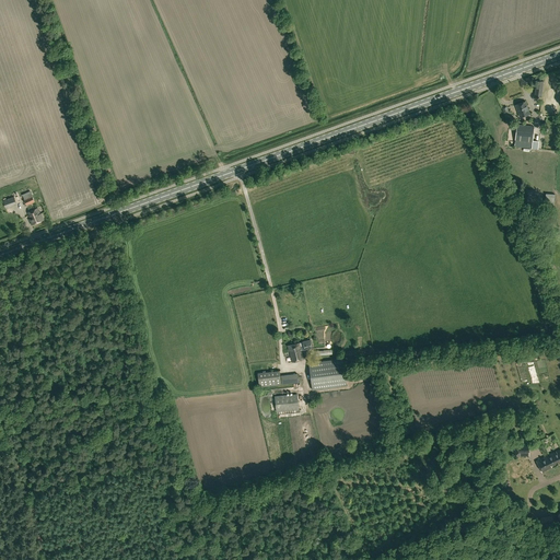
[(521,117),(529,114),(525,101),(516,105),(521,117)]
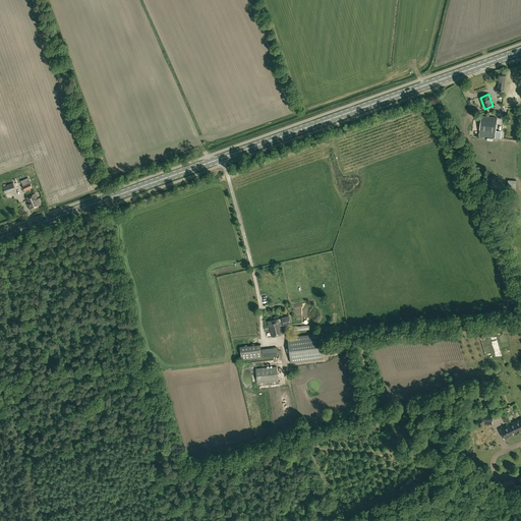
[(495,137),(497,119),(480,117),(478,136),(495,137)]
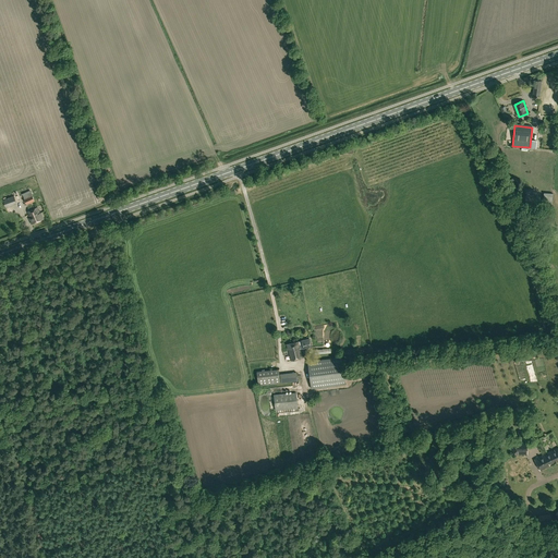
[(35,201),(31,191),(22,194),(26,205),(35,201)]
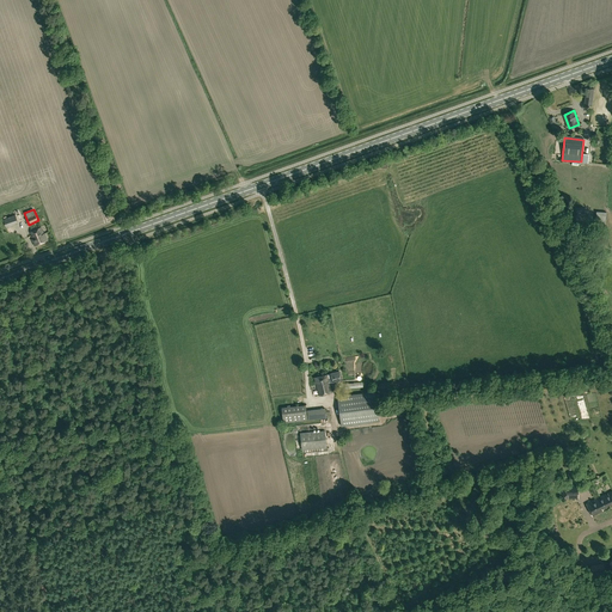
[(597,212),(595,218),(595,226),(605,226),(606,212),(597,212)]
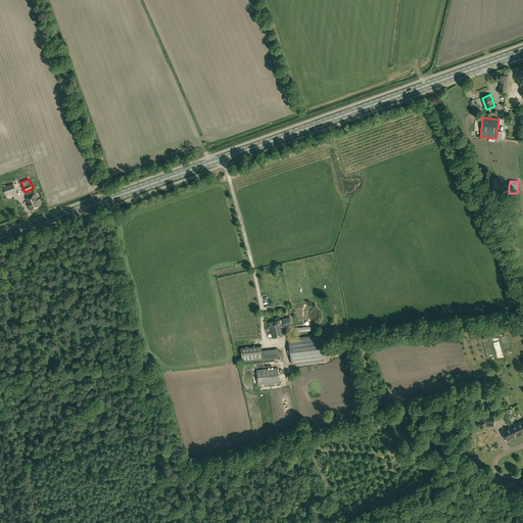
[(15,191),(13,184),(7,186),(5,186),(3,187),(5,194),(15,191)]
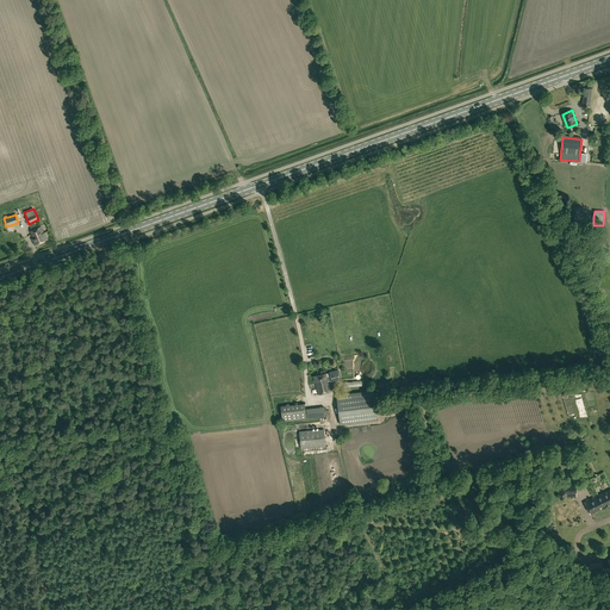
[(35,246),(48,240),(44,232),(43,234),(41,226),(30,231),(32,238),(31,238),(35,246)]
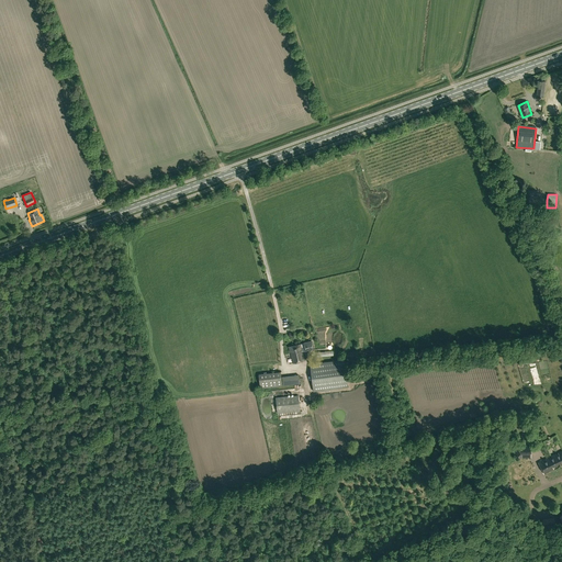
[(314,349),(312,341),(290,347),(293,363),(305,361),(303,351),(314,349)]
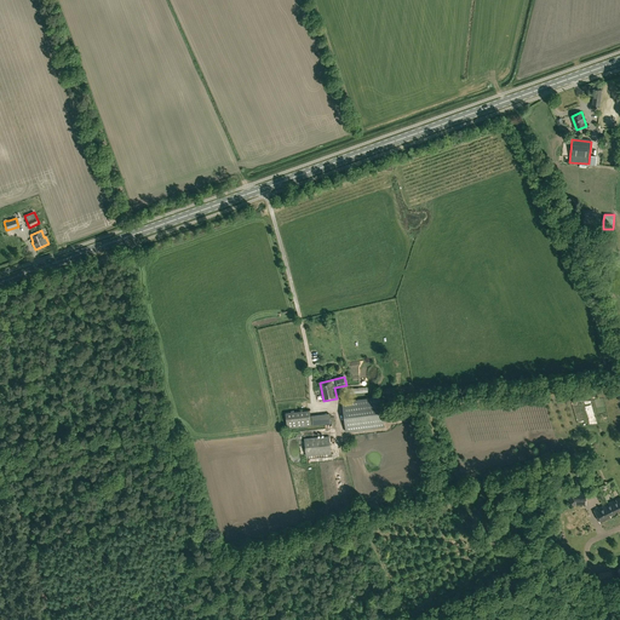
[(380,397),(343,401),(346,431),(384,426),(382,405),(406,402),(405,394),(380,397)]
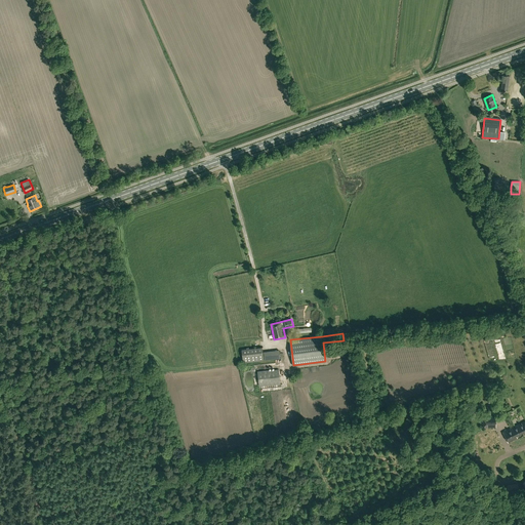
[(264,352),(263,348),(242,350),(243,363),(283,359),(283,350),(264,352)]
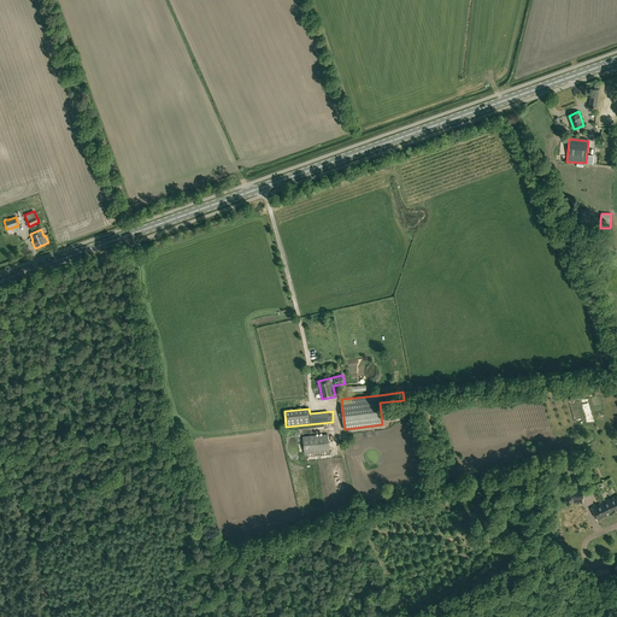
[(303,436),(303,439),(298,439),(299,453),(305,452),(305,453),(330,451),(328,434),(303,436)]
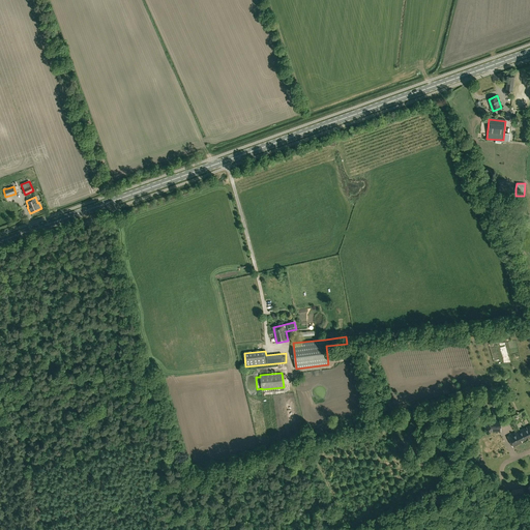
[(501,420),(496,420),(487,420),(487,432),(501,432),(501,420)]
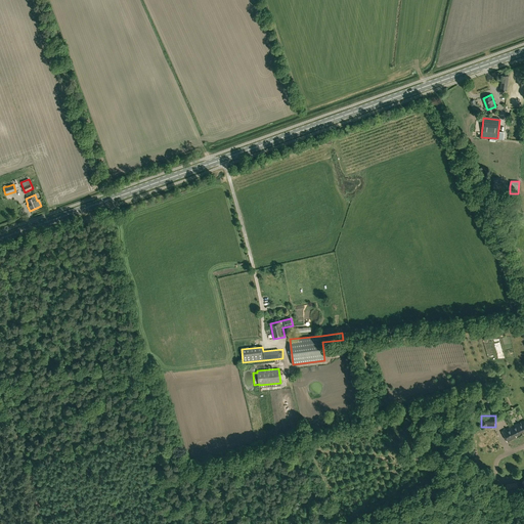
[(514,426),(501,431),(507,442),(516,437),(515,435),(523,430),(523,420),(520,422),(521,425),(520,426),(519,423),(517,424),(514,426)]
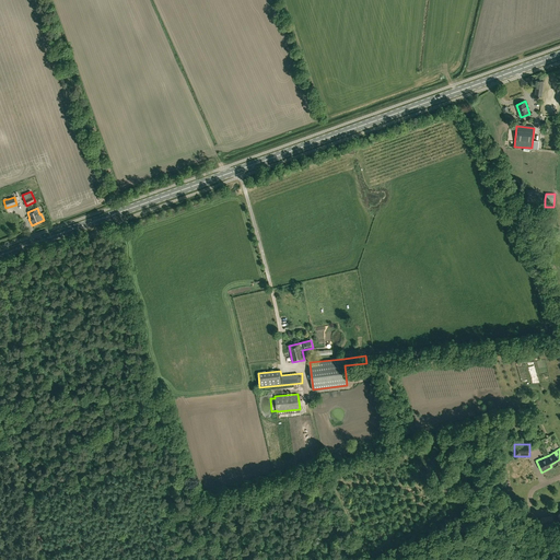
[(540,520),(537,520),(538,525),(548,524),(553,523),(553,516),(540,517),(540,520)]
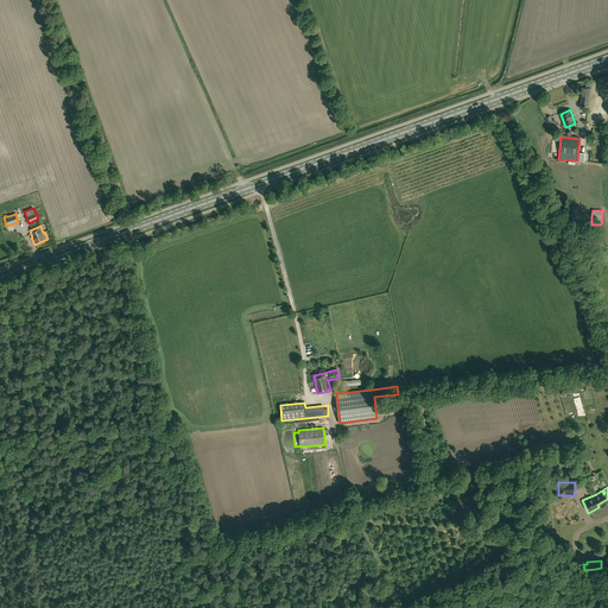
All buildings are outlined.
